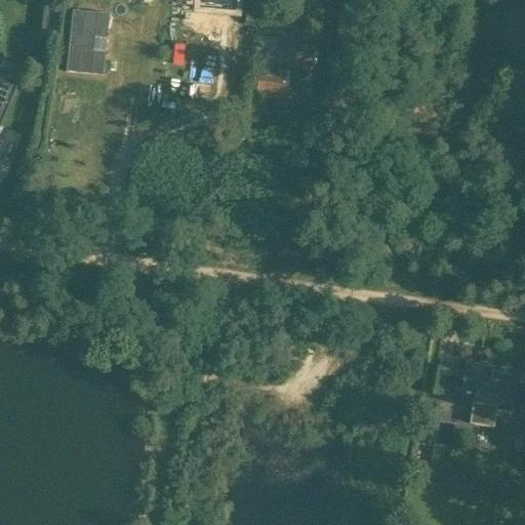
[(204,0),(204,5),(233,8),(234,0),(204,0)]
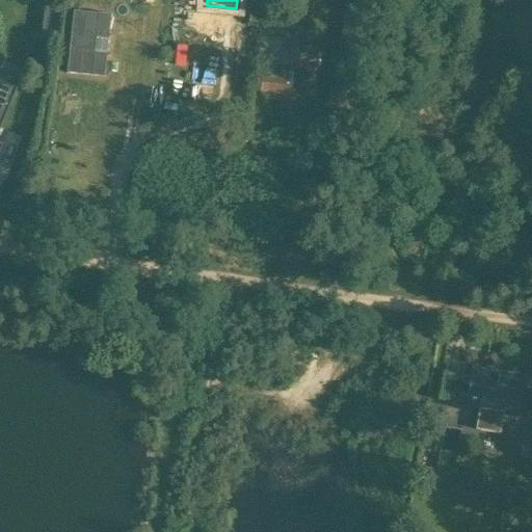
[(360,111),(372,0),(345,0),(336,89),(330,88),(329,107),(360,111)]
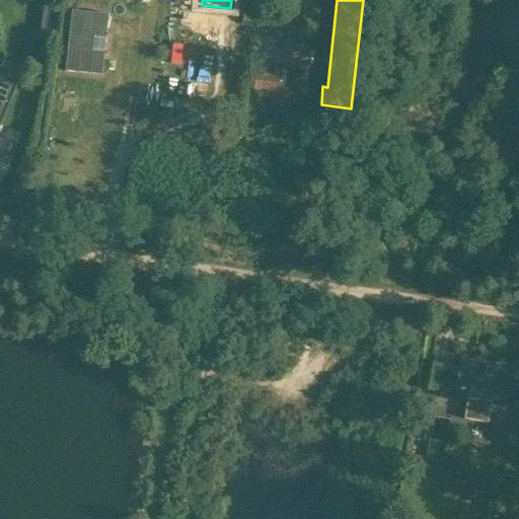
[(57,36),(61,8),(45,6),(41,34),(57,36)]
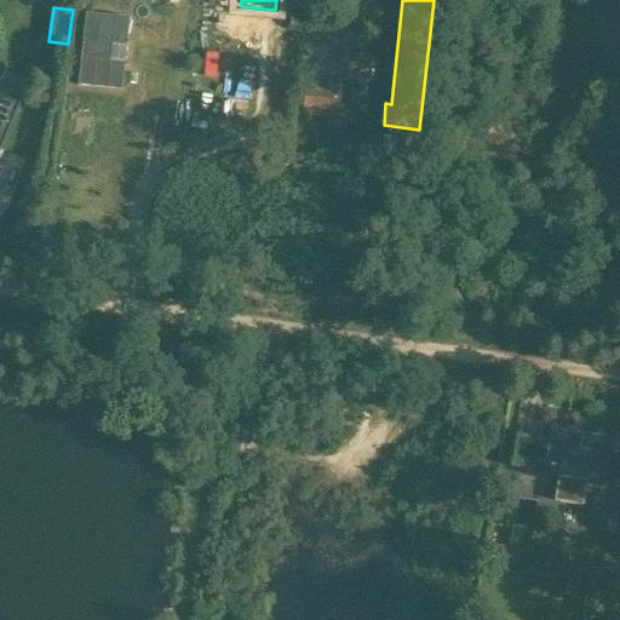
[(343,44),(299,41),(298,76),(350,80),(350,85),(367,86),(369,56),(342,53),(343,44)]
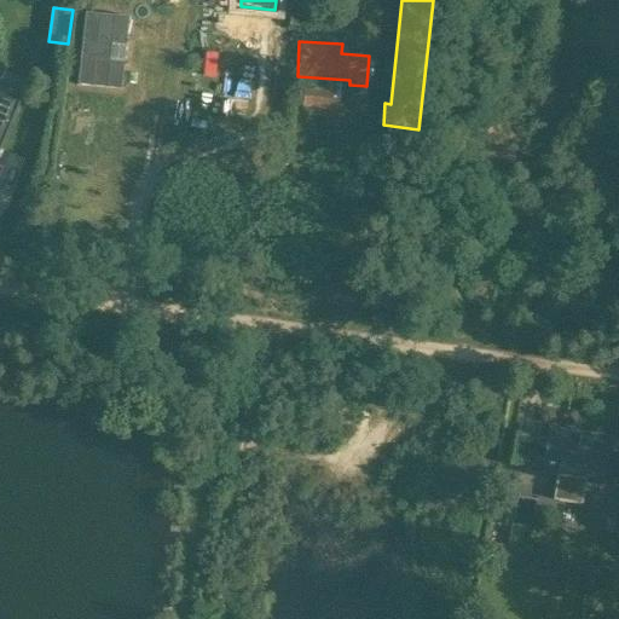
[(341,85),(305,81),(302,108),(339,111),(341,85)]
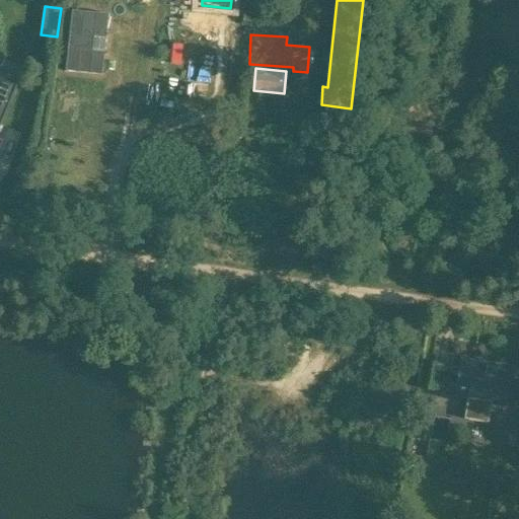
[(0,145),(2,140),(0,139),(0,123),(17,79),(16,79),(15,81),(0,74),(0,145)]
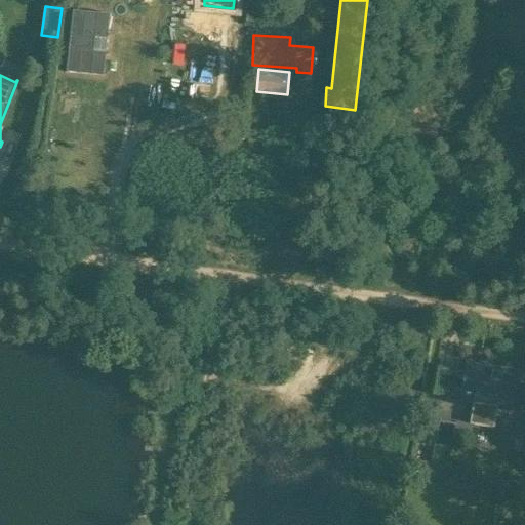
[(458,411),(474,414),(494,417),(495,409),(513,411),(519,371),(466,363),(458,403),(460,403),(458,411)]
